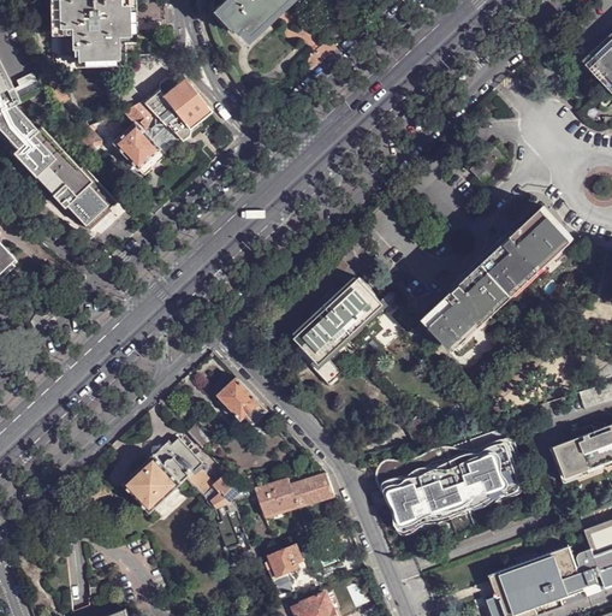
[(72,53),(72,59),(82,59),(111,58),(123,57),(123,54),(122,41),(122,37),(122,21),(128,21),(126,0),(53,0),(55,34),(60,34),(60,53),(72,53)]
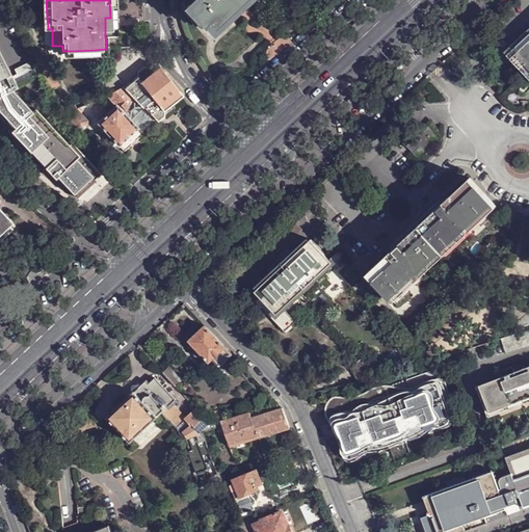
[(109,0),(110,18),(105,18),(105,32),(105,35),(115,35),(114,15),(113,0),(109,0)]
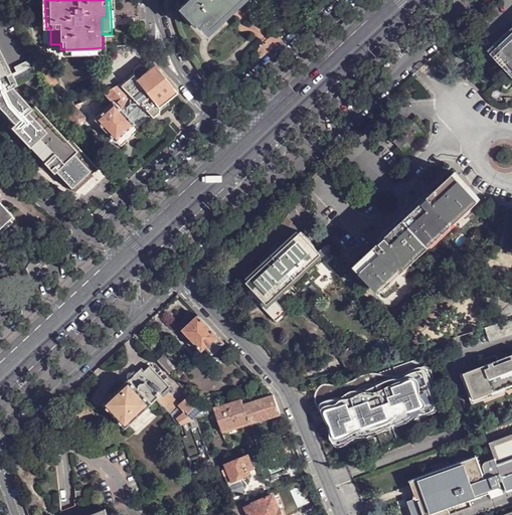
[(185,0),(178,7),(186,15),(185,16),(195,27),(195,26),(199,23),(203,27),(204,28),(210,23),(208,21),(220,10),(221,12),(227,7),(232,2),(234,0),(185,0)]
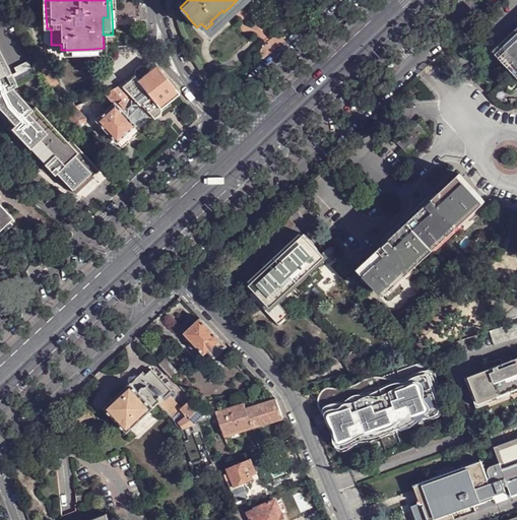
[(225,14),(223,12),(222,10),(210,21),(212,23),(214,25),(225,14)]
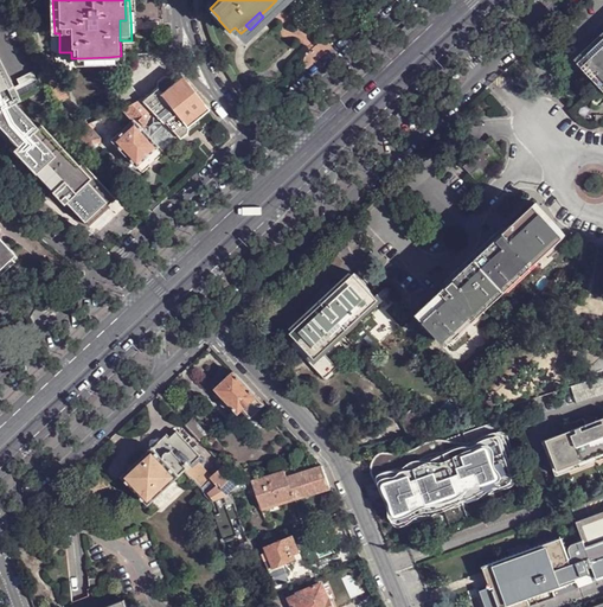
[(581,43),(588,51),(600,39),(595,32),(581,43)]
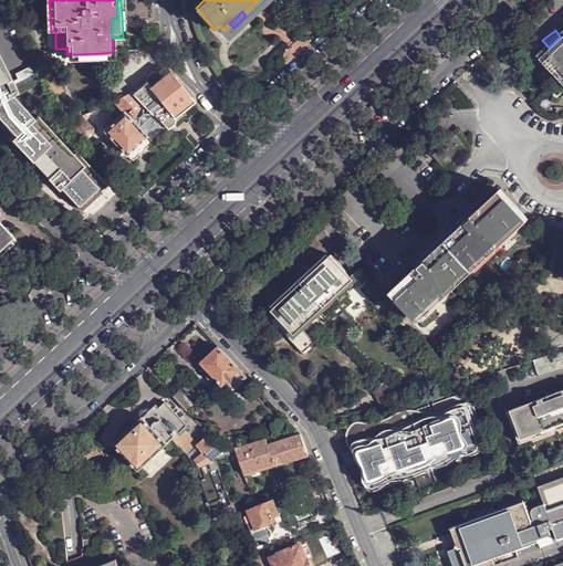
[(562,33),(560,37),(549,48),(537,59),(562,86),(562,33)]
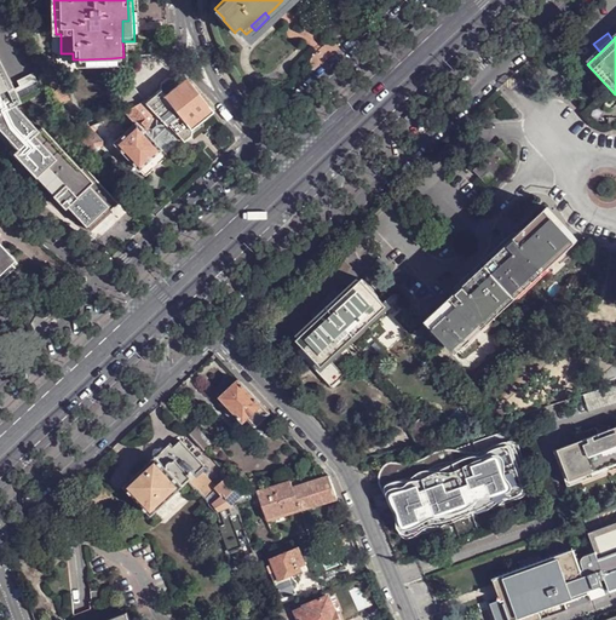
[(0,116),(4,121),(4,125),(5,128),(9,131),(13,131),(22,142),(10,153),(62,207),(64,205),(87,229),(99,218),(98,217),(98,214),(101,213),(103,213),(110,206),(114,202),(81,166),(78,168),(38,127),(30,133),(22,125),(21,118),(17,114),(12,114),(6,107),(11,103),(17,101),(0,67),(0,116)]
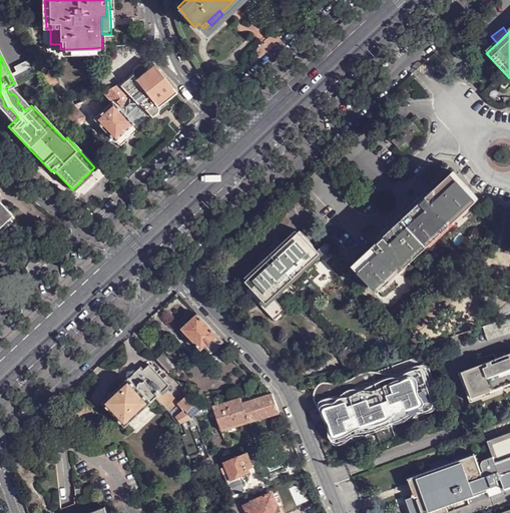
[(155,106),(173,92),(144,55),(142,57),(145,61),(141,65),(136,65),(130,70),(130,75),(118,86),(136,104),(137,103),(148,114),(149,117),(155,112),(156,107),(155,106)]
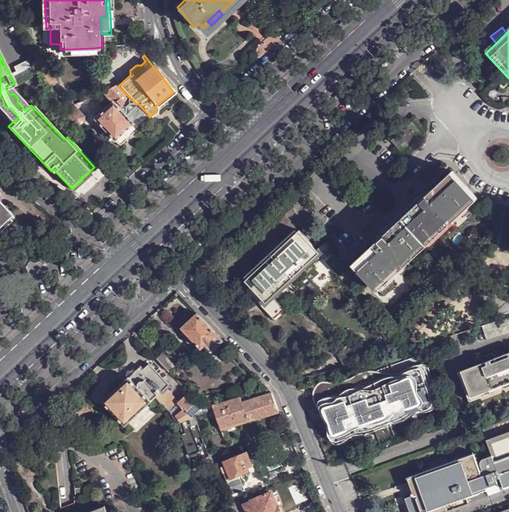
[(34,61),(47,87),(56,82),(53,77),(42,56),(32,60),(33,61),(34,61)]
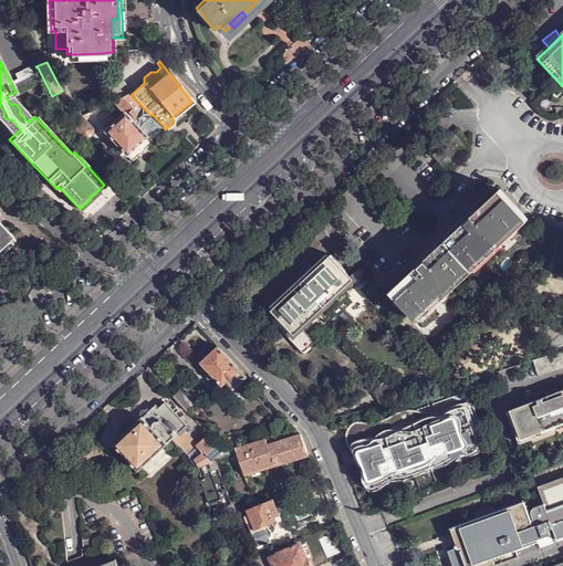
[(108,81),(110,103),(112,103),(131,94),(114,76),(108,81)]
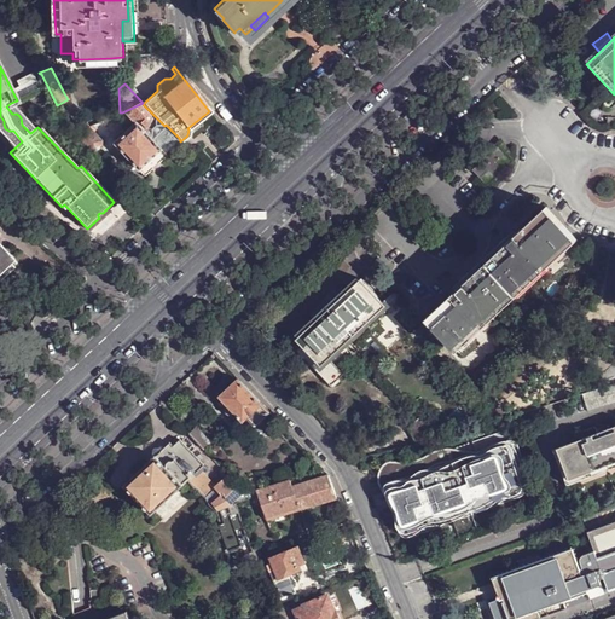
[(143,103),(122,113),(133,123),(127,129),(126,126),(116,134),(117,137),(111,143),(135,169),(157,149),(149,140),(164,126),(143,104),(143,103)]
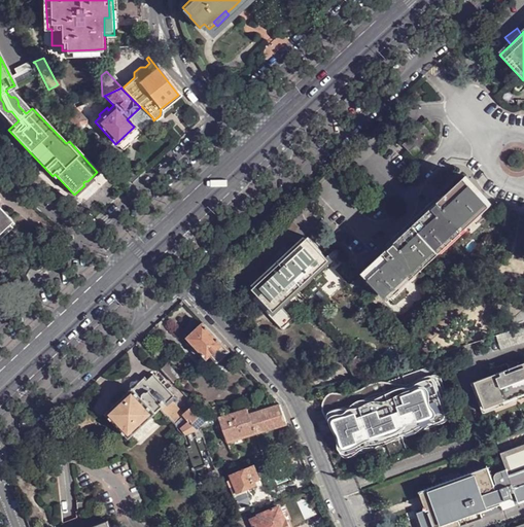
[(98,98),(84,104),(86,108),(96,104),(96,103),(99,101),(98,98)]
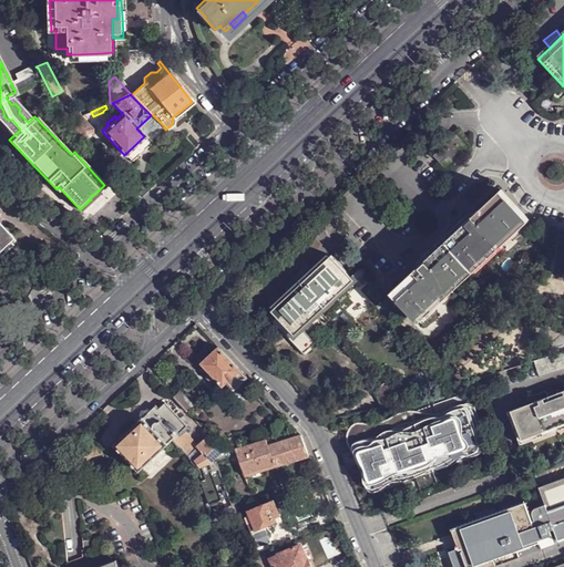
[(149,141),(164,126),(152,114),(151,115),(136,129),(144,136),(149,141)]
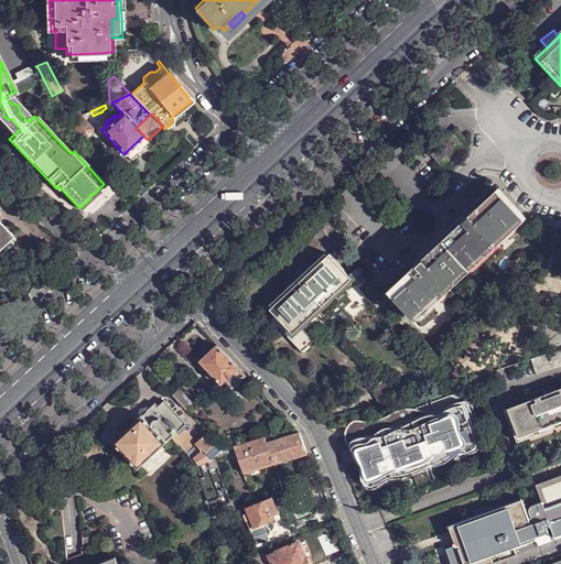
[(65,121),(83,139),(90,131),(92,128),(79,116),(73,118),(71,119),(65,121)]
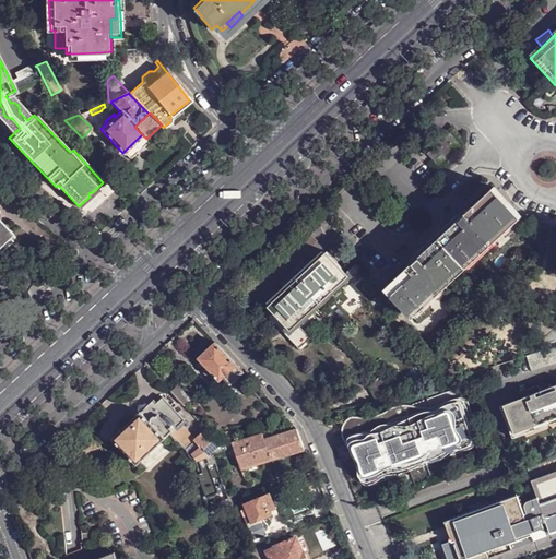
[(425,154),(432,162),(438,155),(432,147),(425,154)]
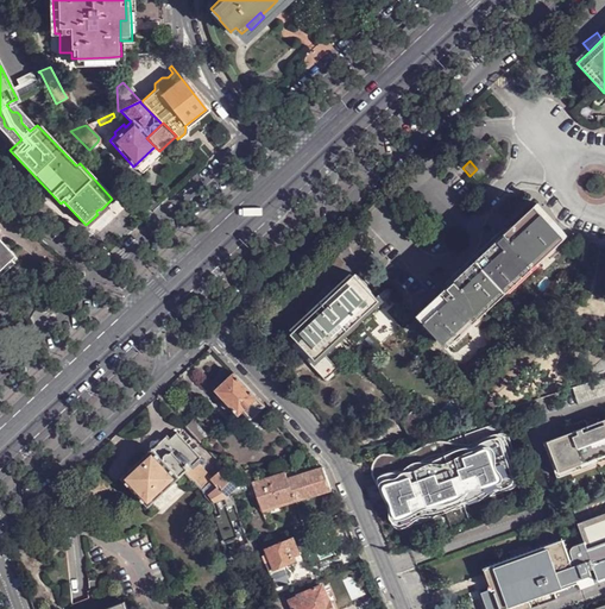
[(445,344),(561,233),(535,203),(476,259),(417,314),(445,344)]
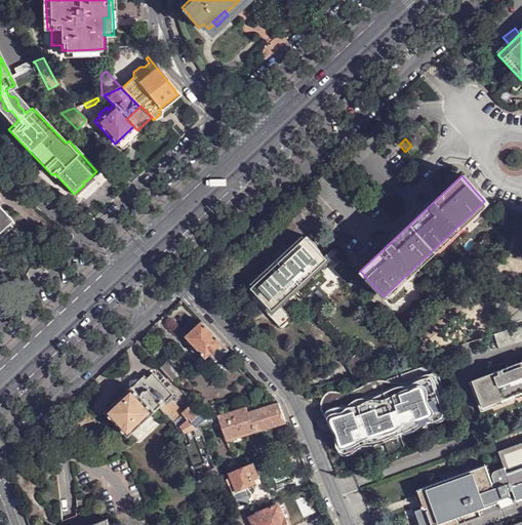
[(487,204),(484,201),(384,296),(386,298),(487,204)]
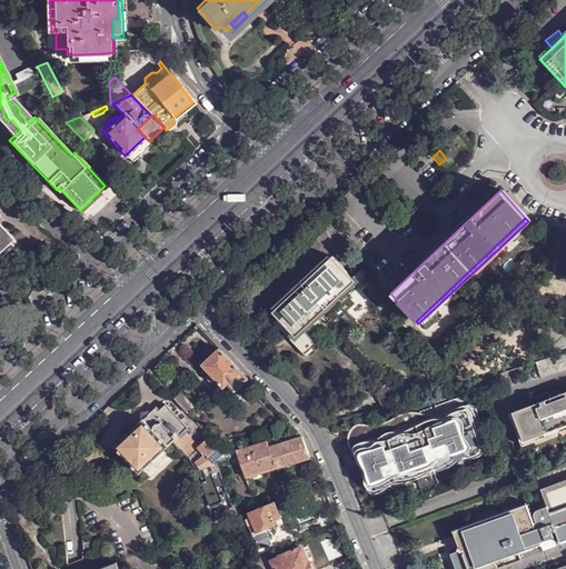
[(0,252),(13,241),(0,227),(0,252)]
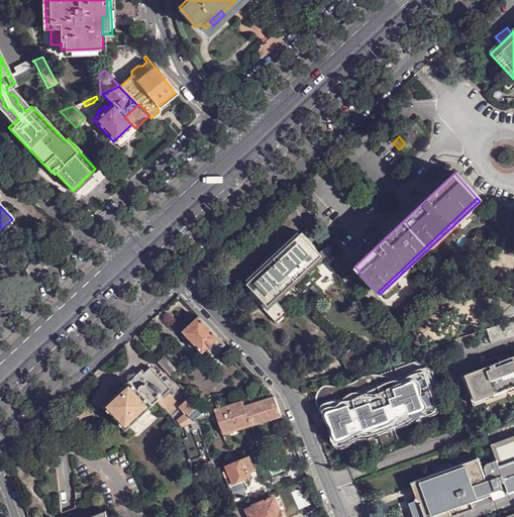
[(296,232),(281,245),(279,247),(282,250),(298,234),(296,232)]
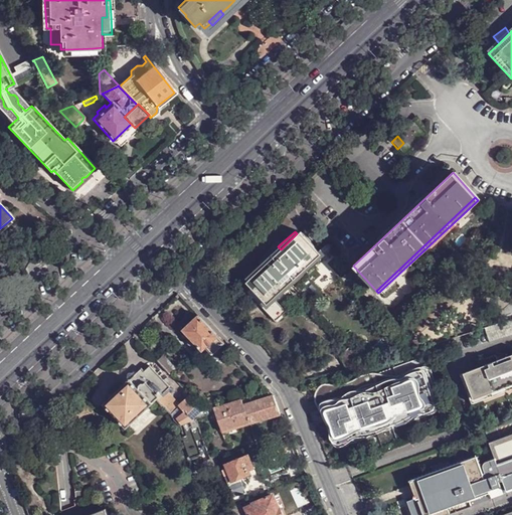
[(263,266),(246,281),(244,283),(249,289),(266,305),(272,299),(288,285),(320,254),(317,252),(314,248),(312,246),(300,233),(299,232),(297,233),(281,249),(278,246),(273,251),(275,253),(268,261),(266,259),(261,263),(263,266)]
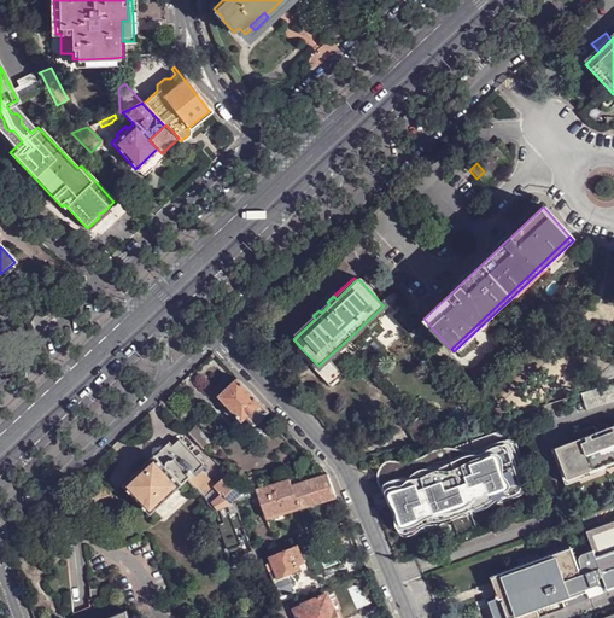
[(327,285),(320,293),(327,302),(333,296),(335,293),(327,285)]
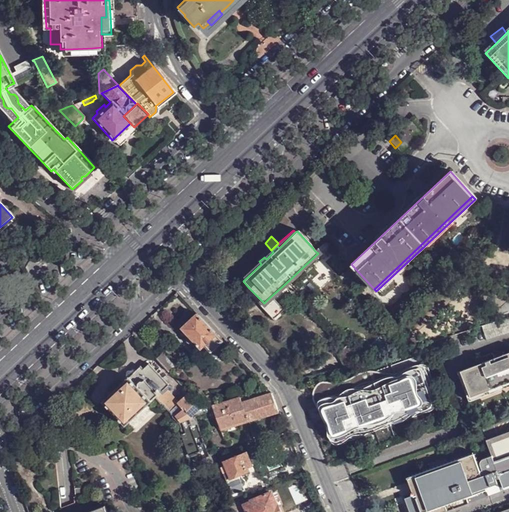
[(255,257),(259,261),(264,257),(271,250),(265,243),(255,257)]
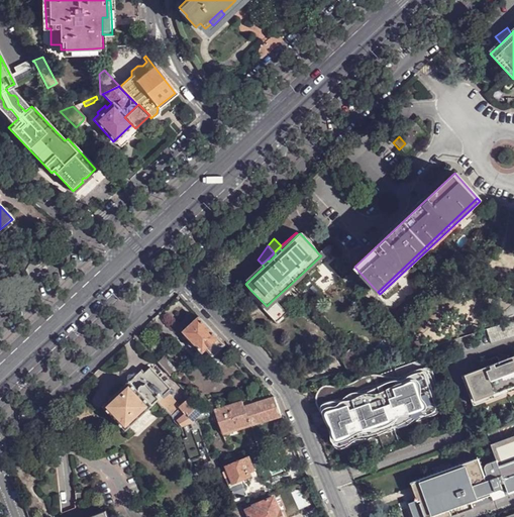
[(274,252),(267,260),(269,262),(276,254),(274,252)]
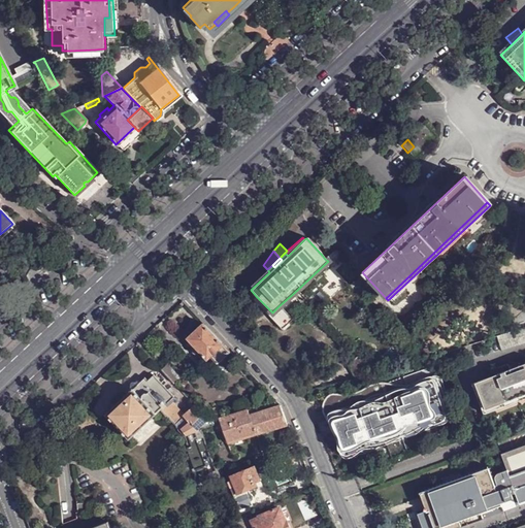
[(330,263),(328,261),(295,292),(297,293),(330,263)]
